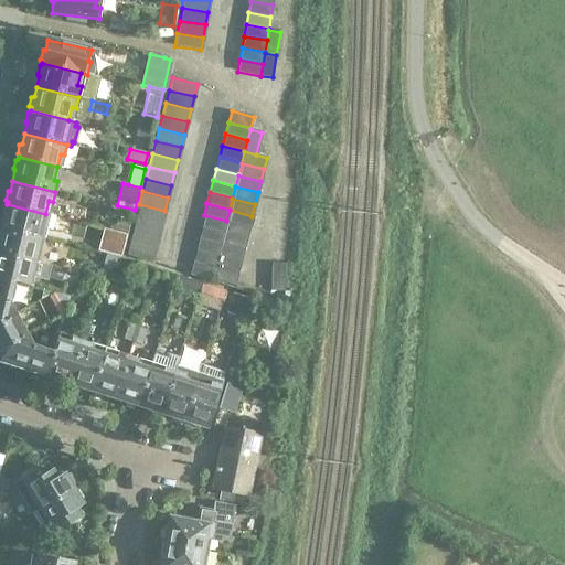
[(3,217),(1,228),(43,238),(45,230),(51,231),(54,216),(45,214),(7,204),(7,206),(3,206),(1,215),(3,217)]
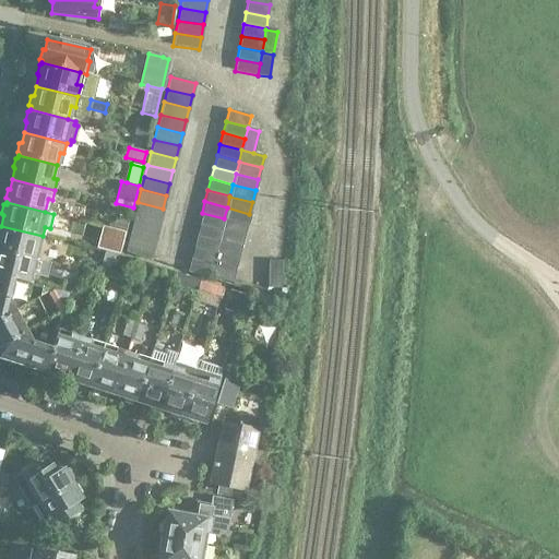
[(134,214),(159,221),(163,209),(138,202),(134,214)]
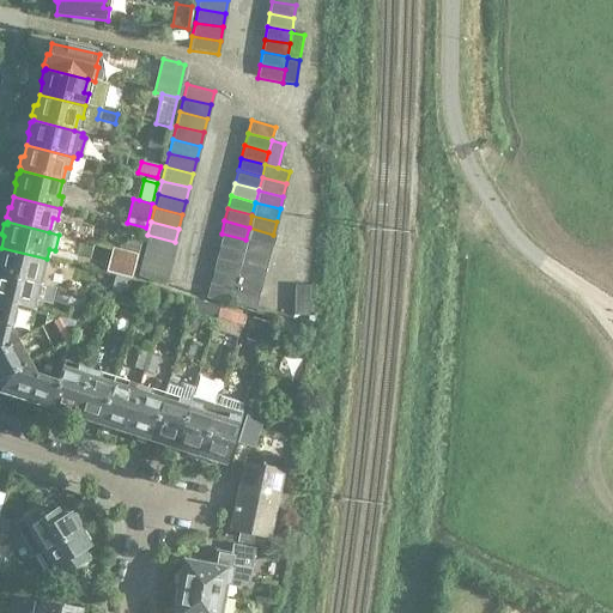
[(246,241),(269,247),(273,235),(249,228),(246,240),(246,241)]
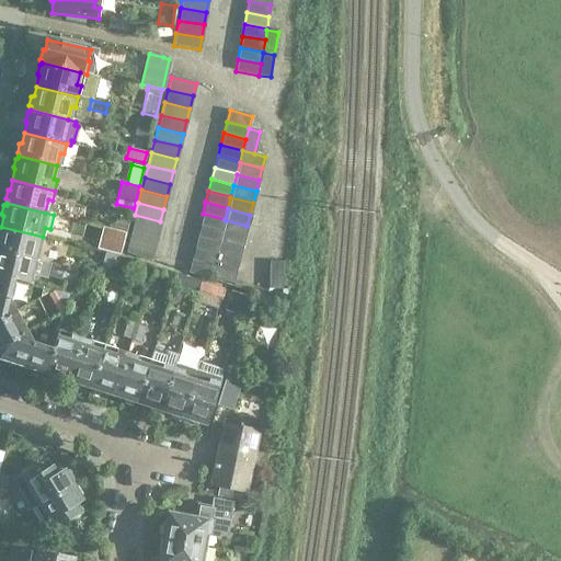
[(221,231),(225,220),(225,219),(203,214),(199,225),(221,231)]
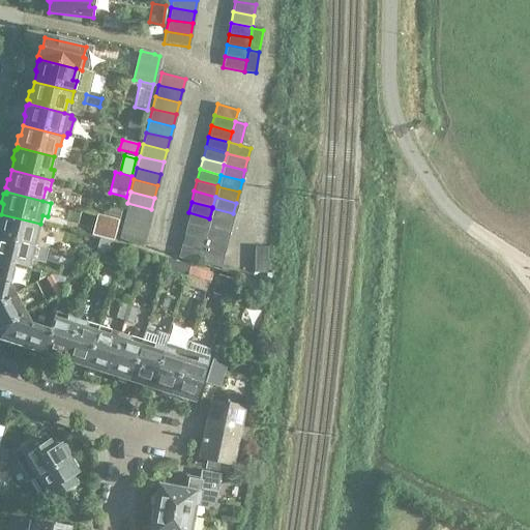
[(124,215),(148,222),(151,209),(127,203),(124,215)]
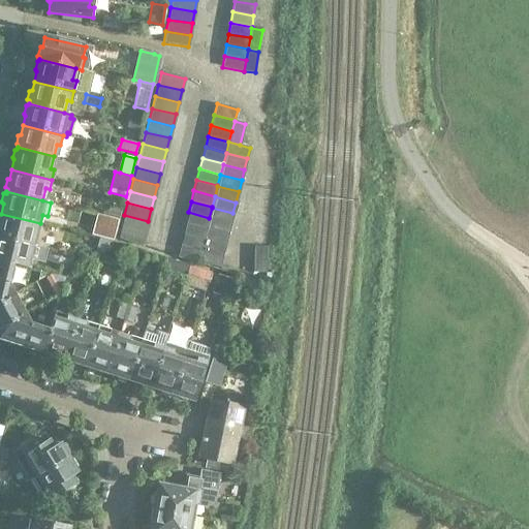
[(122,209),(120,209),(110,206),(106,217),(118,219),(119,219),(122,209)]
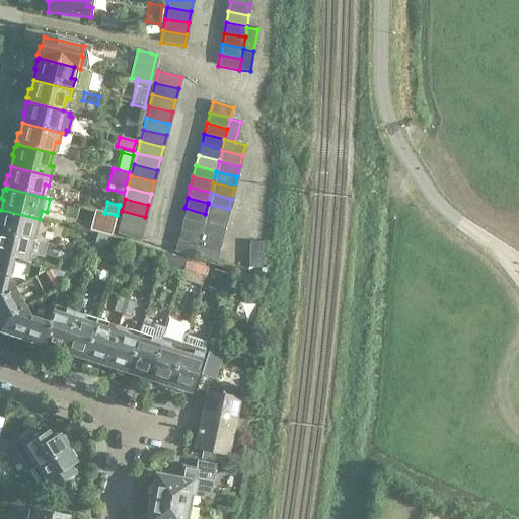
[(225,220),(228,209),(208,204),(205,214),(225,220)]
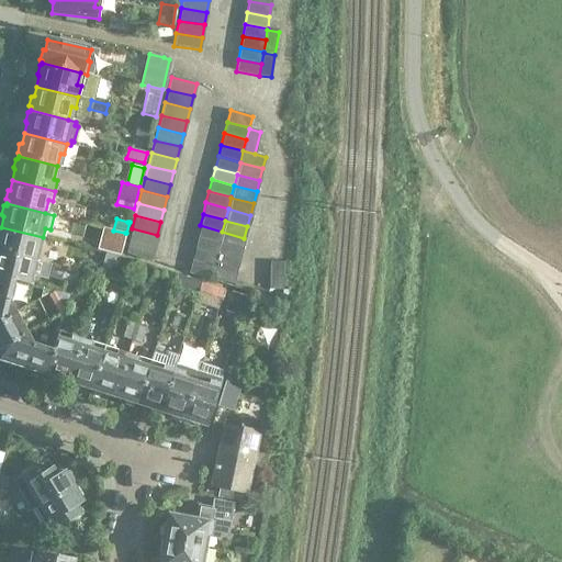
[(218,243),(222,232),(200,225),(197,237),(218,243)]
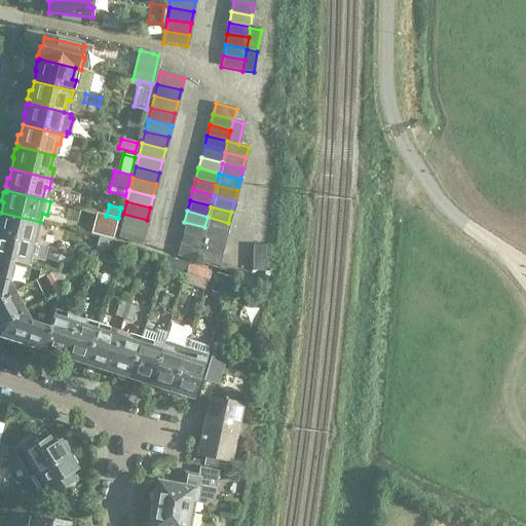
[(0,235),(31,243),(34,231),(38,231),(40,222),(1,213),(0,216),(0,235)]
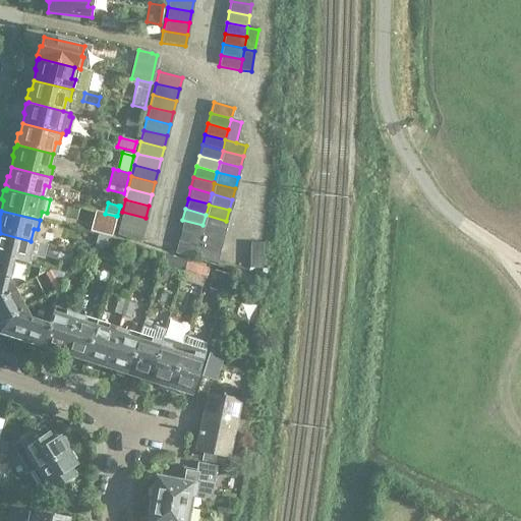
[(113,229),(116,216),(105,214),(99,212),(96,225),(113,229)]
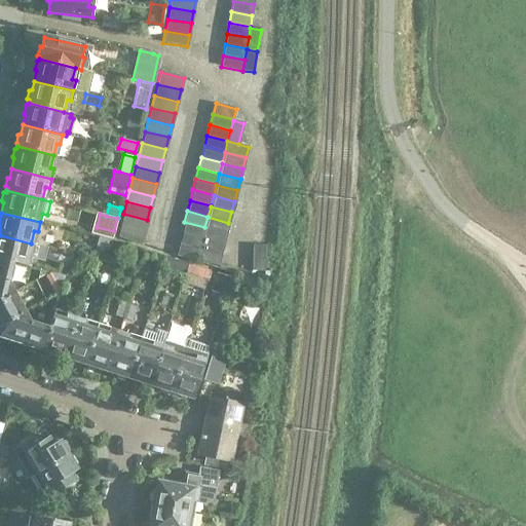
[(120,225),(144,231),(147,220),(123,214),(120,225)]
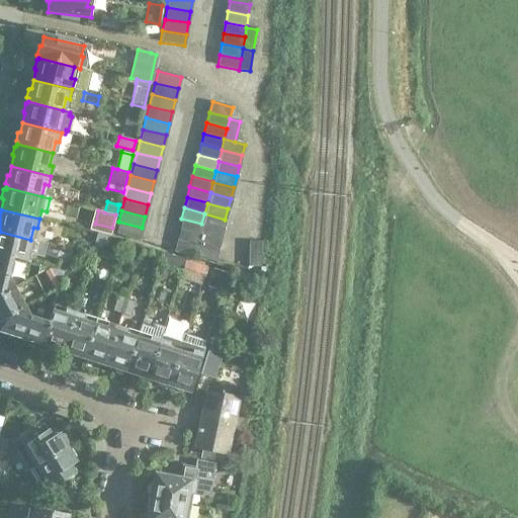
[(223,230),(225,220),(204,213),(201,224),(201,225),(223,230)]
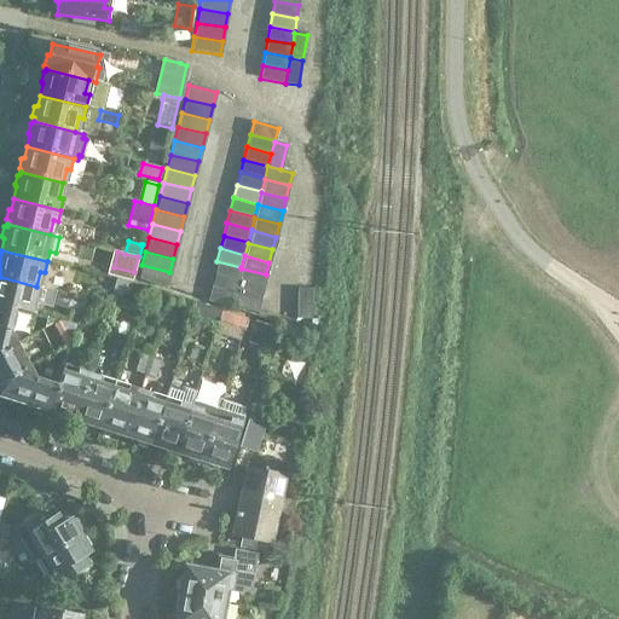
[(237,281),(241,268),(241,267),(217,261),(213,275),(237,281)]
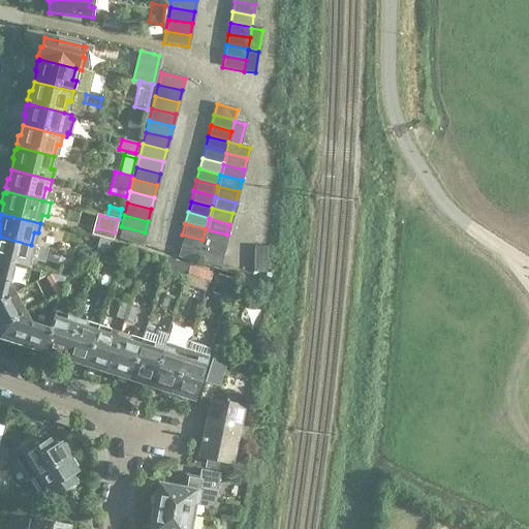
[(121,226),(118,239),(141,246),(145,232),(121,226)]
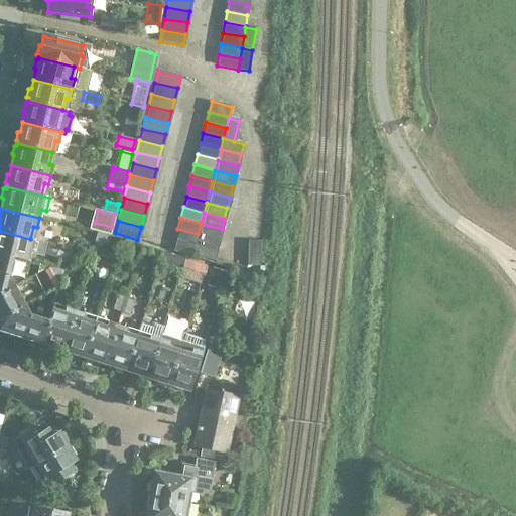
[(219,240),(222,229),(201,224),(198,234),(219,240)]
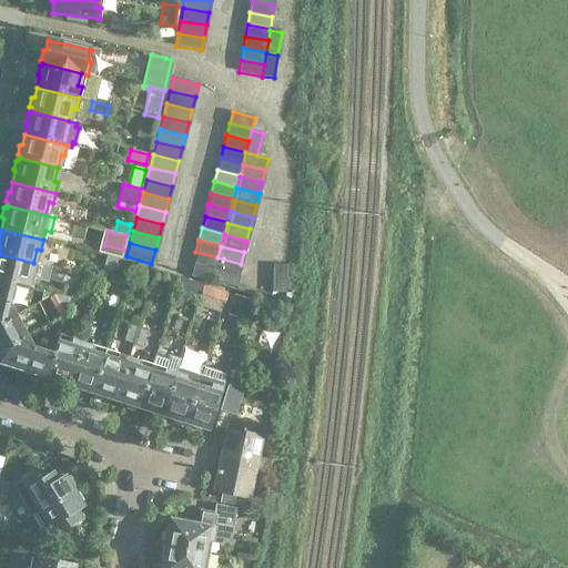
[(217,257),(195,252),(193,263),(215,269),(217,257)]
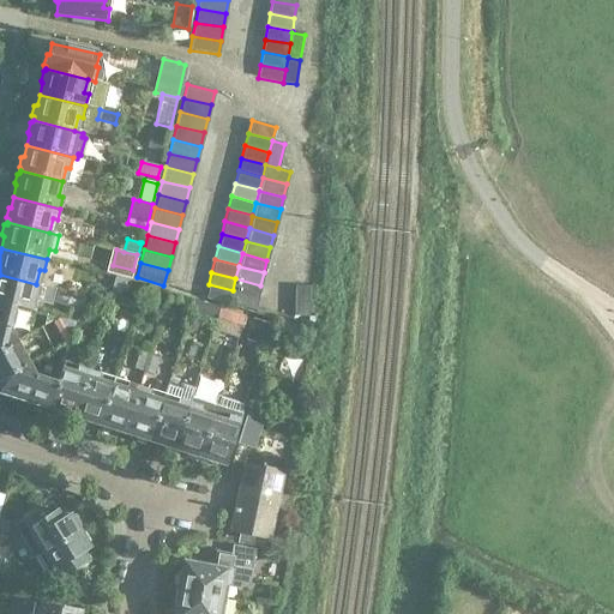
[(124,289),(127,280),(127,277),(113,274),(109,286),(124,289)]
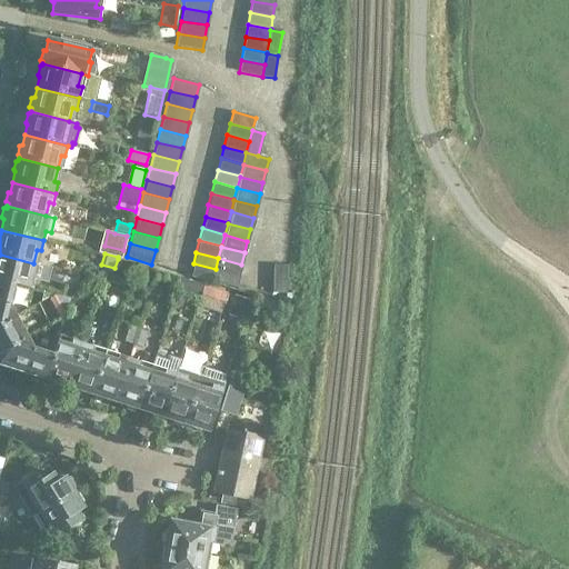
[(33,263),(0,255),(0,279),(32,288),(35,277),(30,276),(33,263)]
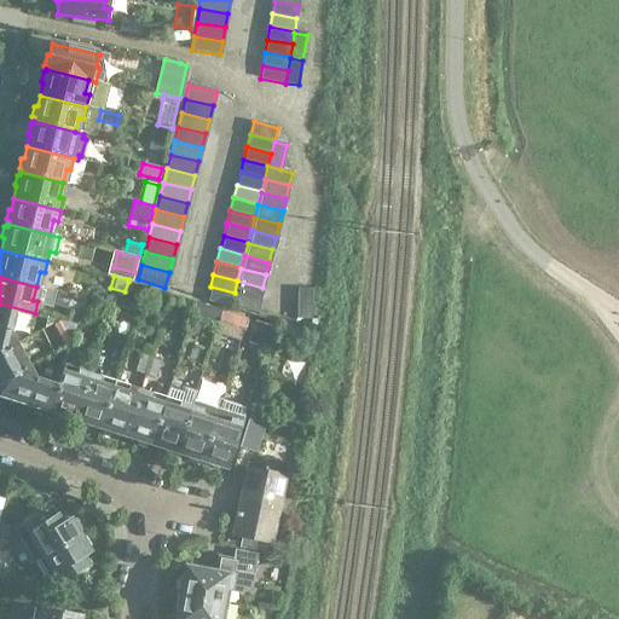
[(259,300),(262,288),(237,281),(235,293),(235,294),(259,300)]
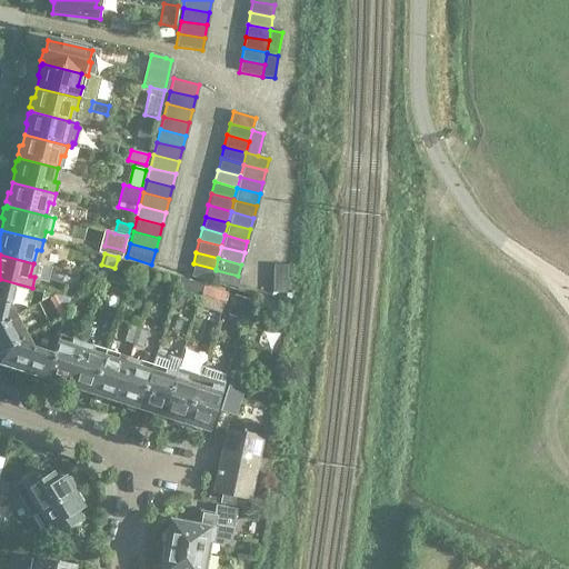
[(216,270),(216,269),(193,263),(190,276),(212,281),(216,270)]
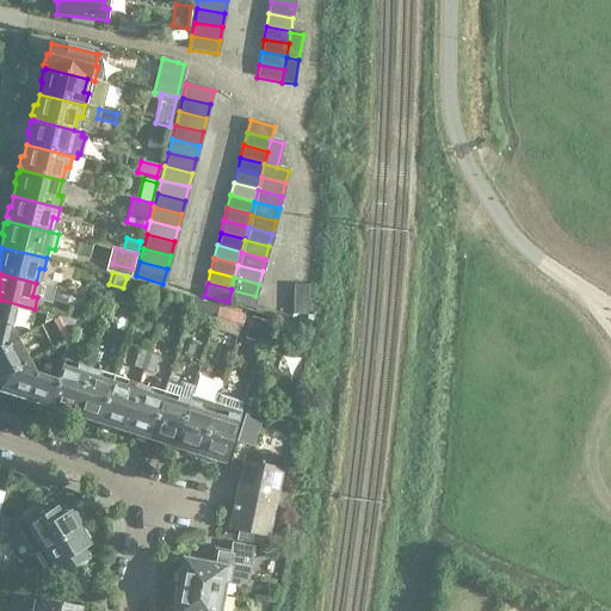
[(290,285),(290,315),(304,315),(304,285),(290,285)]
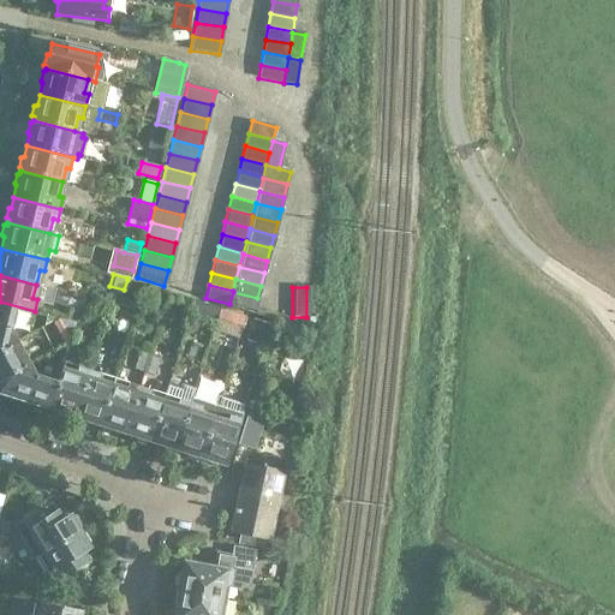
[(254,311),(257,298),(233,292),(230,304),(254,311)]
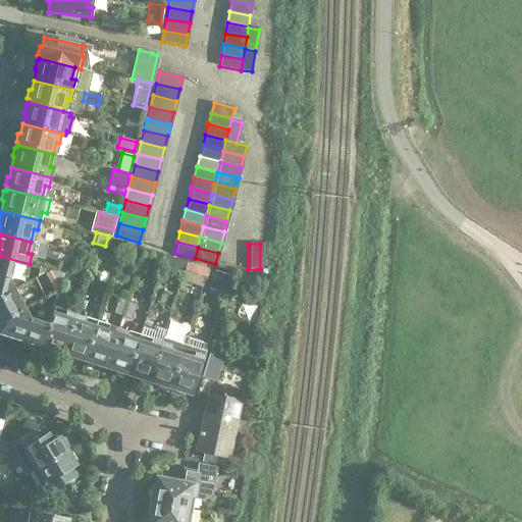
[(160,268),(181,275),(187,262),(187,261),(165,254),(160,268)]
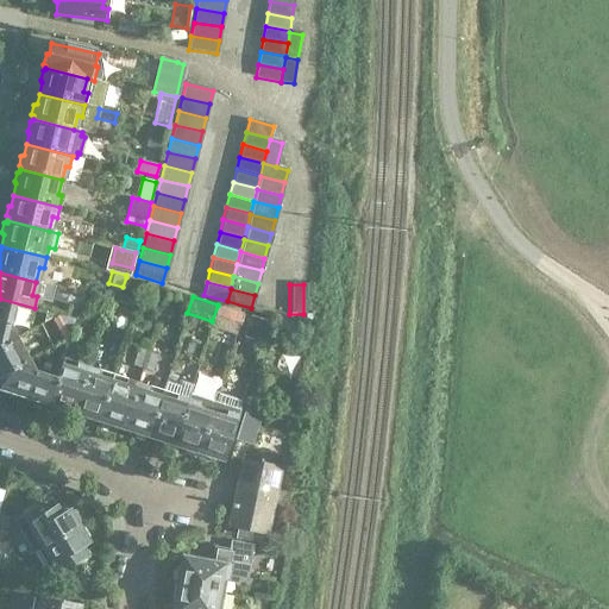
[(127,300),(124,311),(133,313),(137,303),(127,300)]
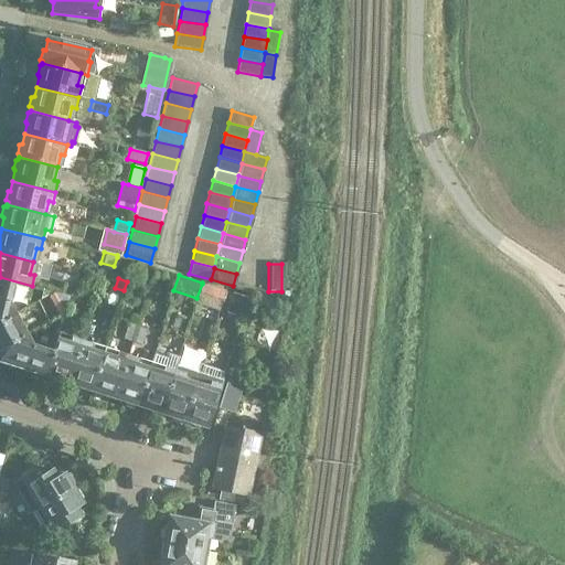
[(0,320),(16,312),(9,301),(13,286),(0,283),(0,320)]
